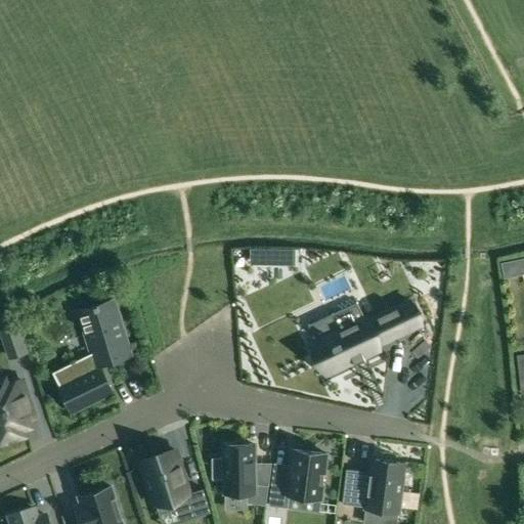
[(272,250),(260,250),(260,264),(272,264),(272,250)]
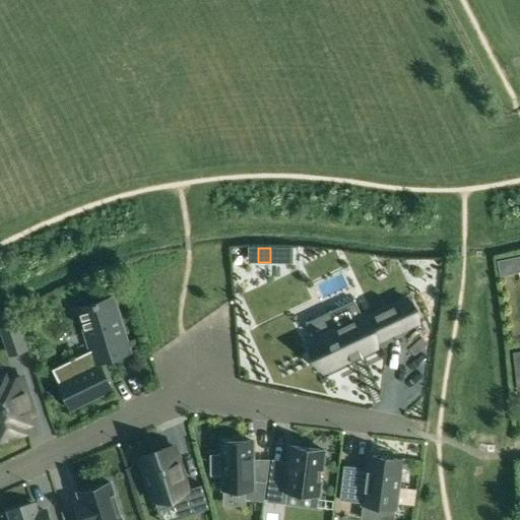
[(517,273),(514,258),(497,261),(500,276),(517,273)]
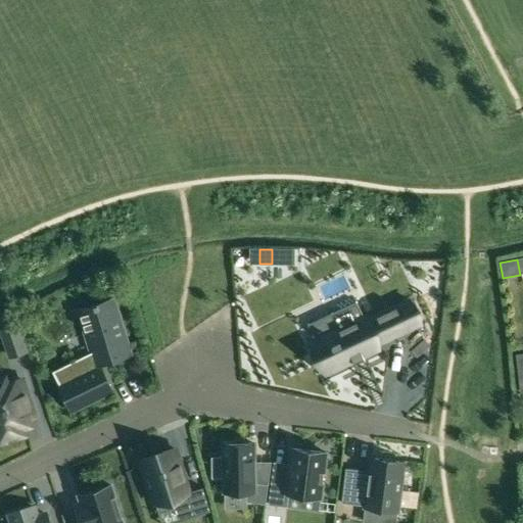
[(85,330),(86,330),(96,364),(129,353),(112,300),(98,305),(97,303),(94,304),(94,306),(80,311),(81,315),(81,316),(85,330)]
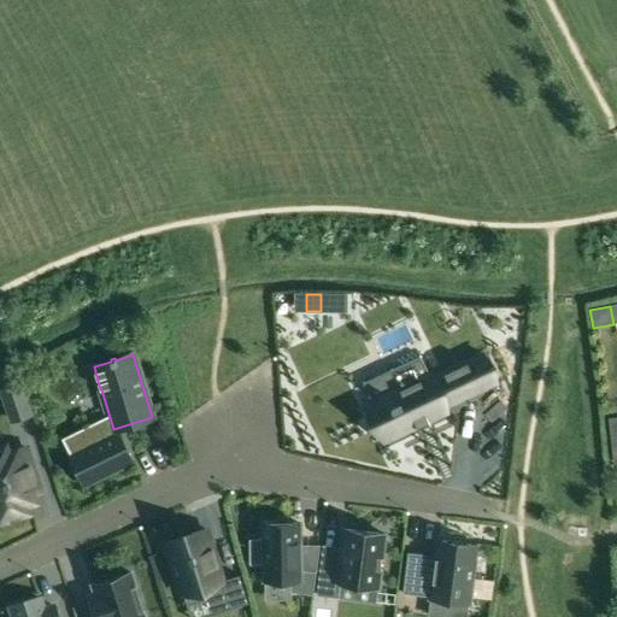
[(371,403),(388,438),(446,410),(444,405),(495,381),(483,354),(432,378),(421,356),(392,369),(400,388),(371,403)]
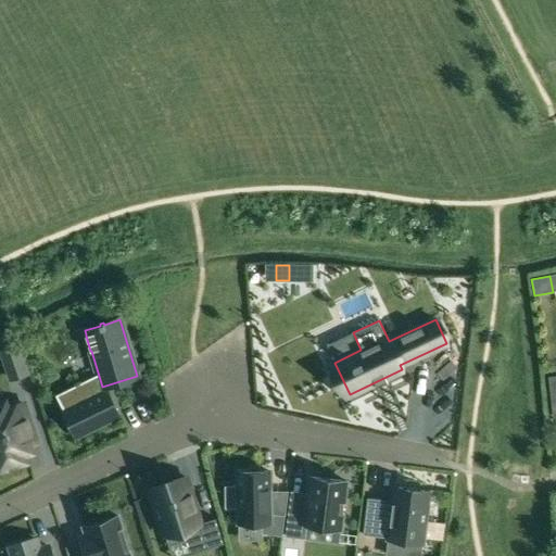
[(2,351),(12,379),(28,374),(19,345),(2,351)]
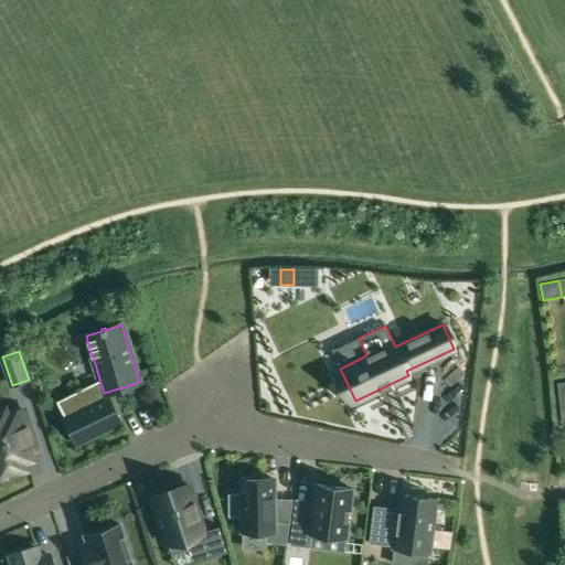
[(88,406),(80,390),(56,402),(64,417),(77,443),(119,422),(107,396),(88,406)]
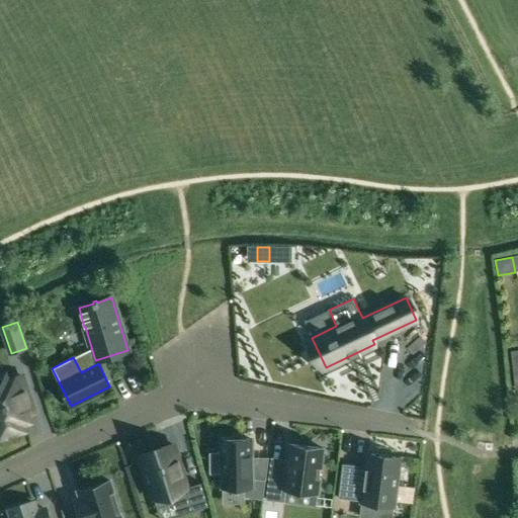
[(0,436),(22,429),(20,423),(27,421),(25,415),(32,413),(20,376),(6,380),(4,374),(0,375),(0,436)]
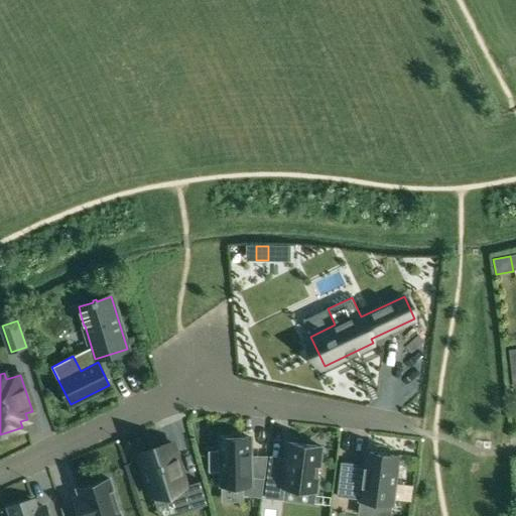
[(221,450),(208,450),(209,471),(222,471),(222,486),(243,485),(243,495),(262,498),(264,479),(250,477),(250,471),(253,471),(253,454),(250,454),(249,437),(221,437),(221,450)]
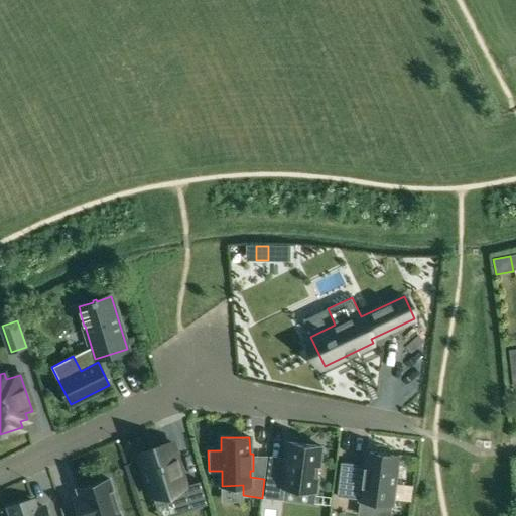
[(185,494),(190,509),(207,504),(200,481),(185,486),(171,442),(139,454),(144,471),(142,472),(148,493),(151,492),(152,496),(153,496),(155,504),(185,494)]
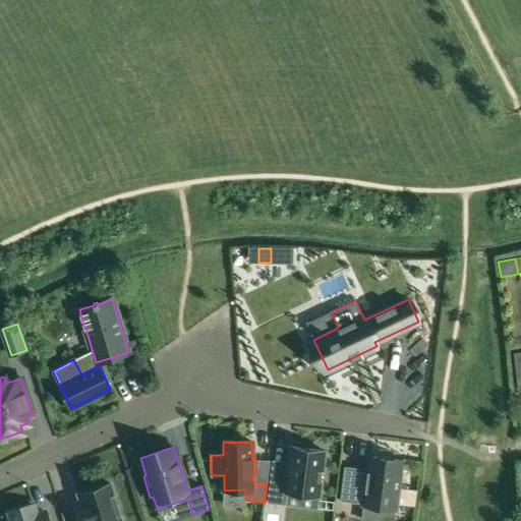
[(271,472),(268,502),(286,505),(287,491),(319,496),(321,479),(322,472),(324,451),(291,447),(290,462),(288,474),(271,472)]
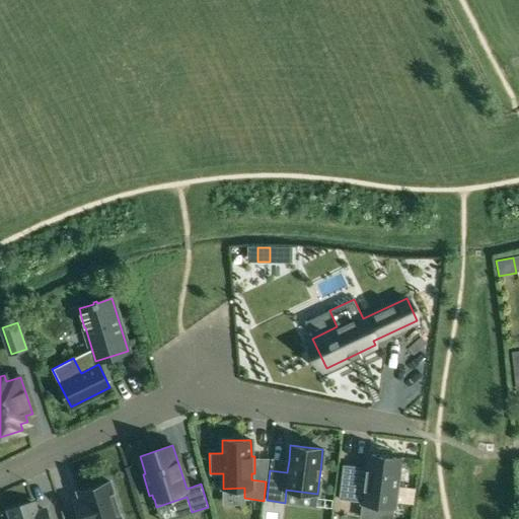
[(362,502),(362,503),(394,507),(394,503),(396,503),(398,487),(396,487),(400,459),(368,455),(366,472),(358,471),(359,466),(343,464),(339,499),(362,502)]
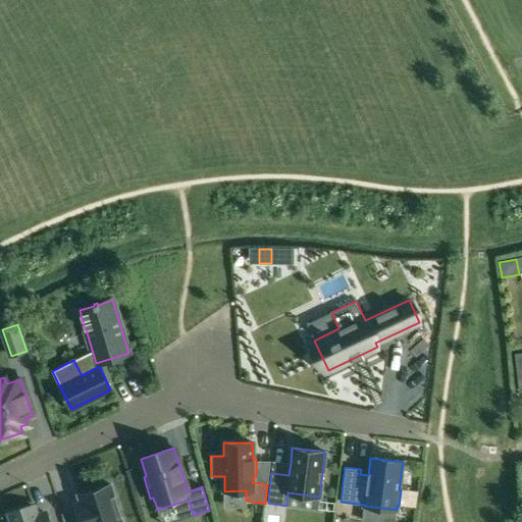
[(81,500),(75,502),(81,521),(121,521),(120,516),(114,496),(113,496),(110,484),(105,486),(104,485),(84,491),(85,492),(79,494),(81,500)]
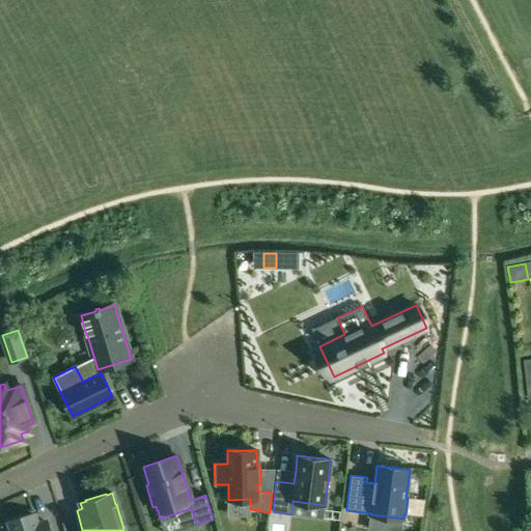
[(11,530),(48,530),(45,522),(43,522),(44,523),(37,525),(34,515),(9,523),(11,530)]
